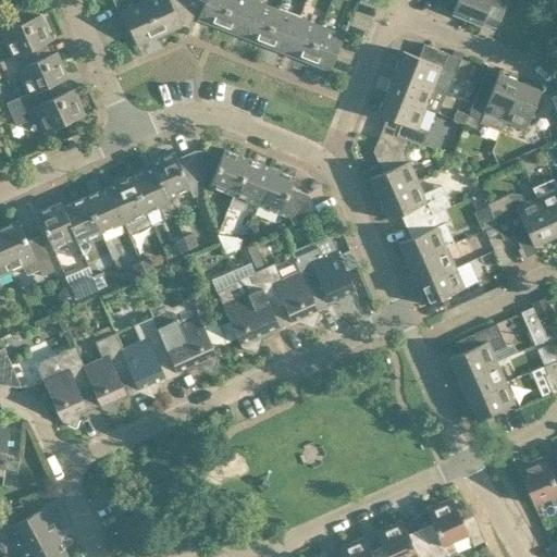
[(145,0),(144,1),(159,36),(181,26),(181,25),(169,0),(145,0)]
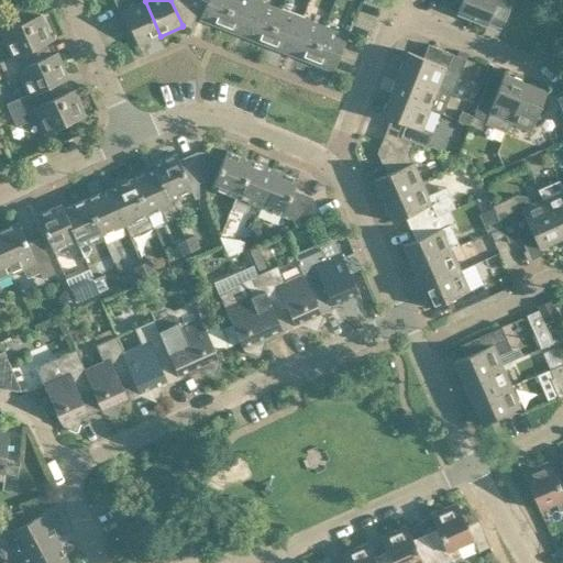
[(170,0),(183,25),(185,24),(191,26),(196,15),(200,17),(206,0),(170,0)]
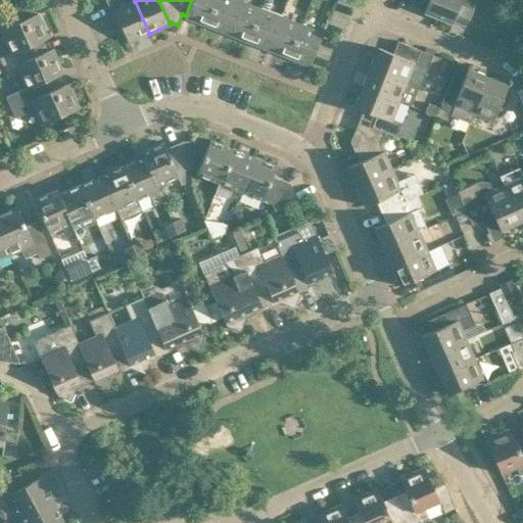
[(191,0),(186,15),(185,18),(205,26),(215,0),(191,0)]
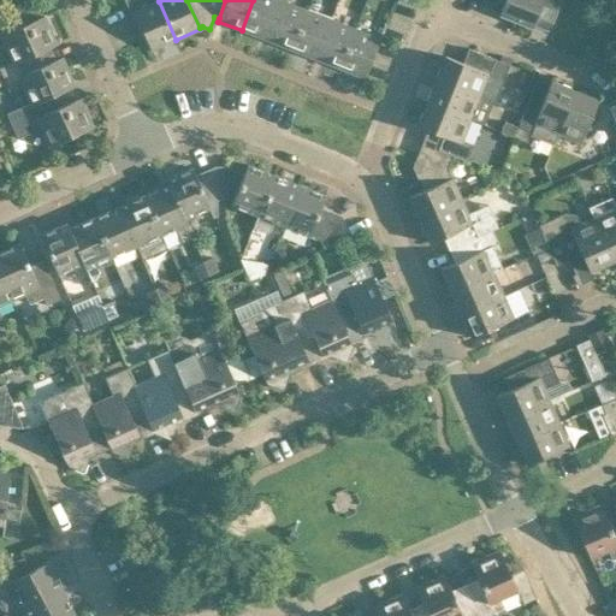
[(278,0),(253,0),(242,30),(266,40),(282,1),(278,0)]
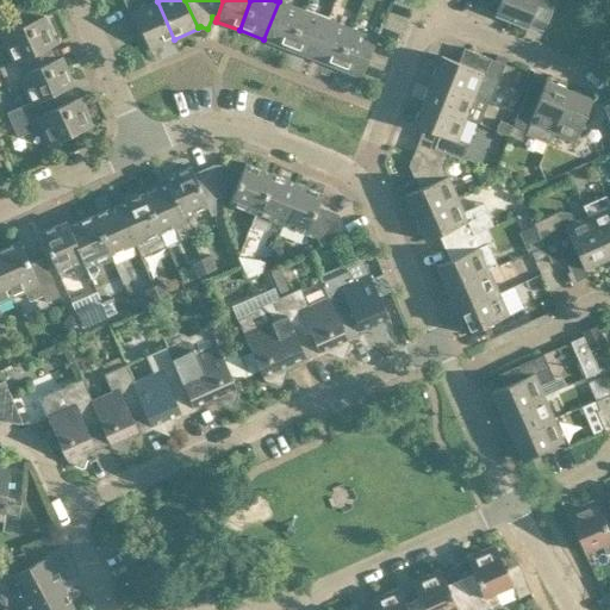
[(477,0),(480,7),(495,1),(499,2),(495,14),(527,27),(528,24),(543,30),(554,1),(549,0),(477,0)]
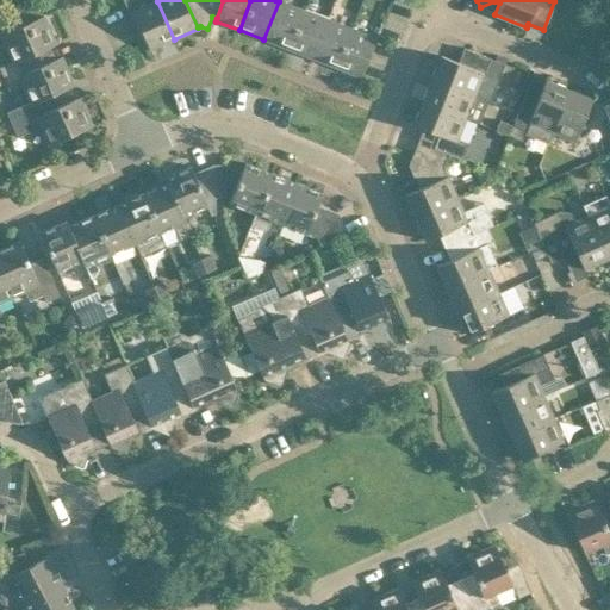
[(157,1),(155,2),(132,12),(149,50),(174,39),(157,1)]
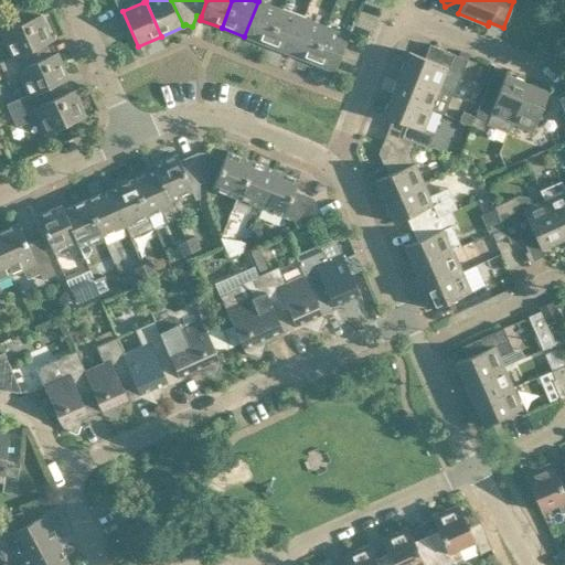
[(258,1),(244,36),(267,45),(280,10),(258,1)]
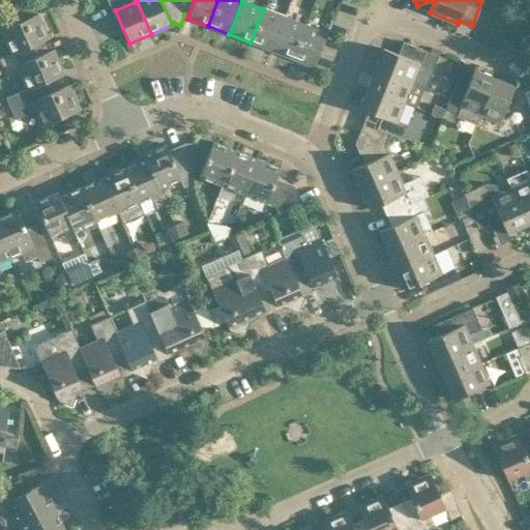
[(263,9),(251,42),(271,51),(285,18),(263,9)]
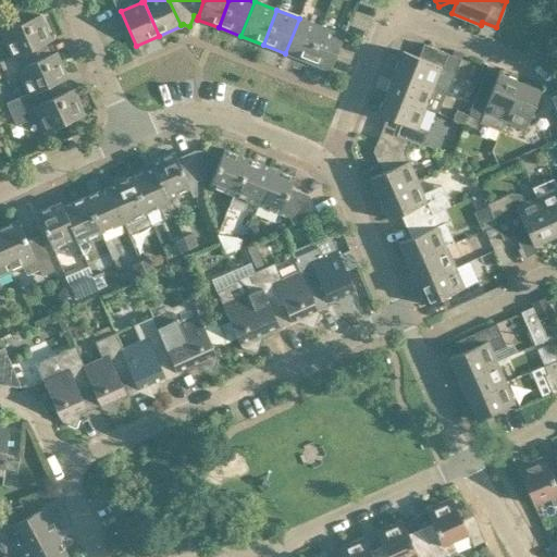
[(0,61),(0,62),(50,40),(39,15),(14,26),(8,14),(0,16),(0,34),(11,57),(0,61)]
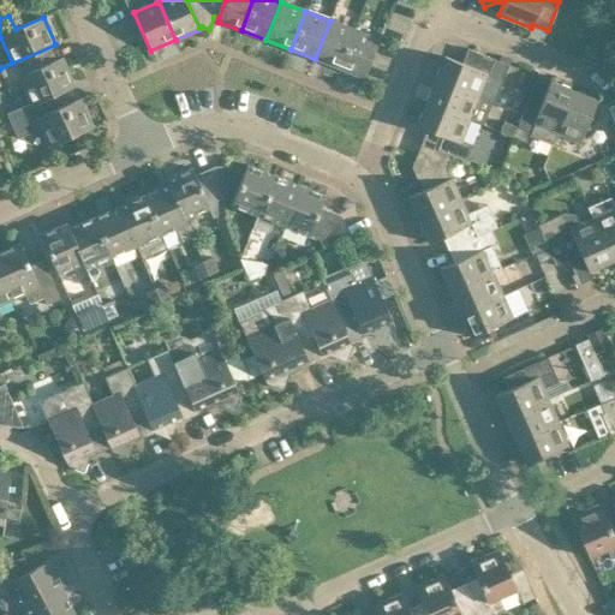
[(330,21),(315,59),(339,69),(354,29),(330,21)]
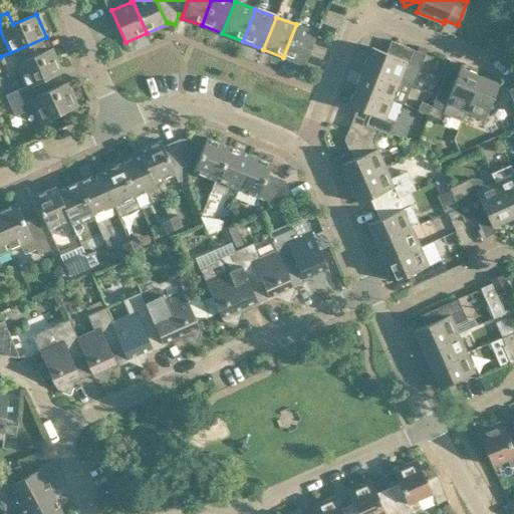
[(296,24),(283,57),(304,65),(316,32),(296,24)]
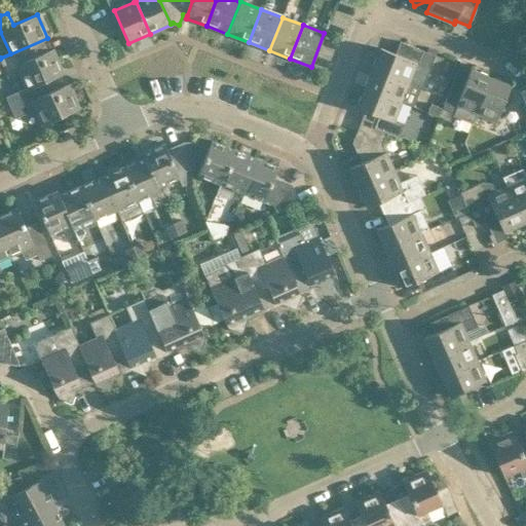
[(47,38),(0,59),(0,62),(0,63),(7,77),(19,73),(26,88),(5,98),(5,99),(63,73),(52,49),(29,61),(24,49),(47,38)]
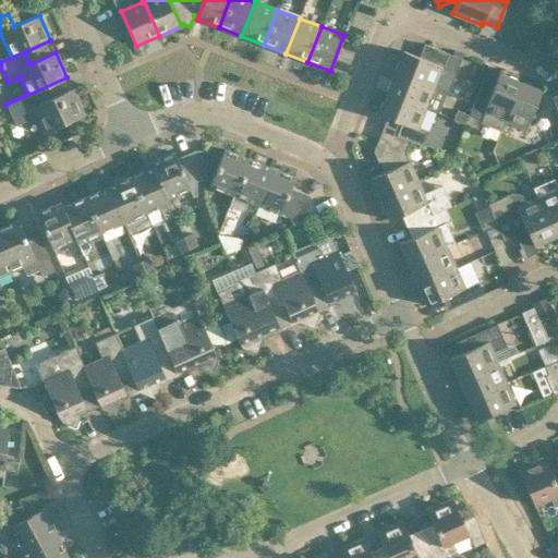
[(403,51),(395,73),(434,88),(434,87),(448,92),(461,60),(452,57),(452,56),(424,44),(419,57),(403,51)]
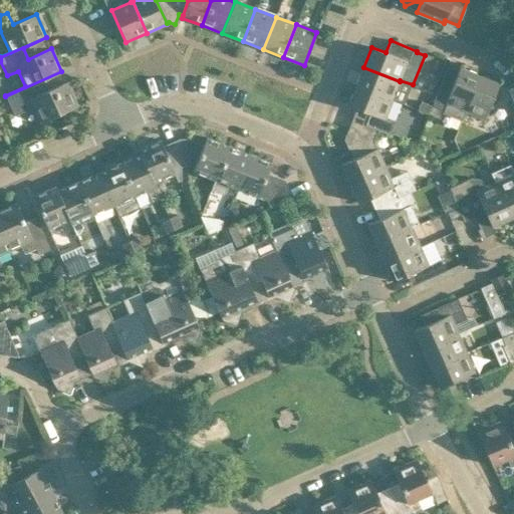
[(363,67),(356,85),(392,100),(400,81),(363,67)]
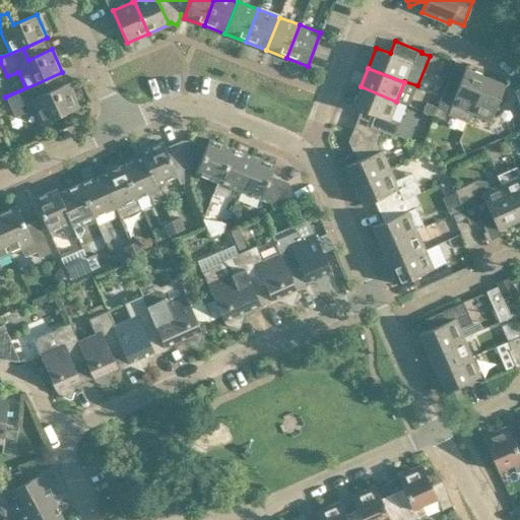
[(437,108),(434,116),(445,120),(447,115),(467,123),(471,114),(469,113),(484,76),(464,68),(455,93),(444,89),(437,108)]
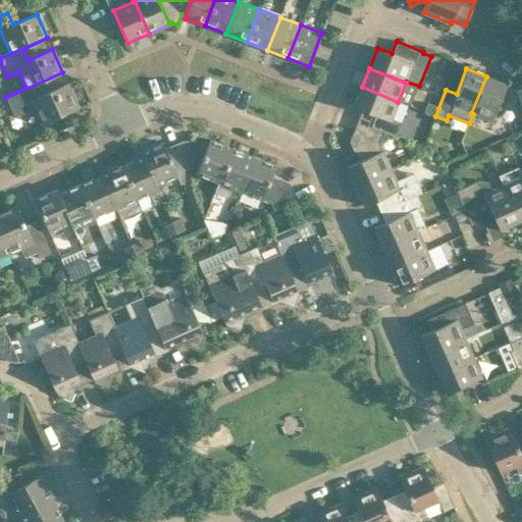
[(62,72),(5,98),(14,118),(35,109),(41,124),(77,108),(67,84),(44,95),(39,84),(62,73),(62,72)]
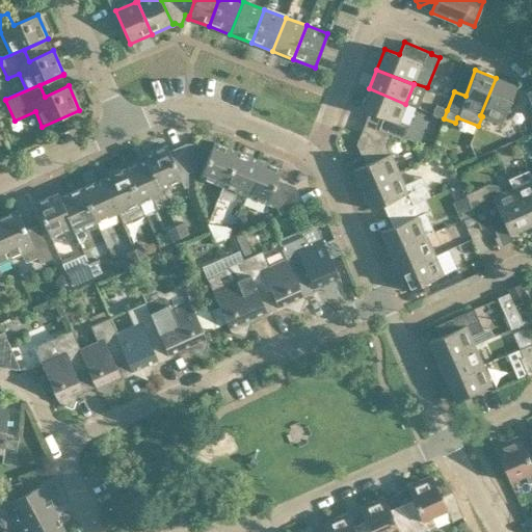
[(496,78),(480,115),(482,116),(501,124),(501,123),(512,128),(517,116),(506,111),(515,86),(496,78)]
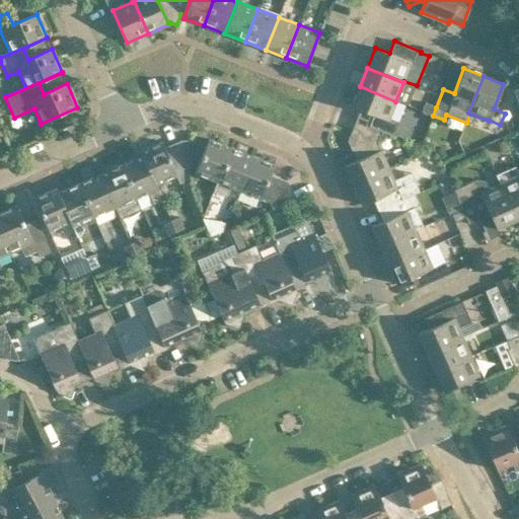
[(360,109),(355,121),(381,131),(381,129),(392,134),(398,121),(389,118),(395,101),(360,86),(352,106),(360,109)]
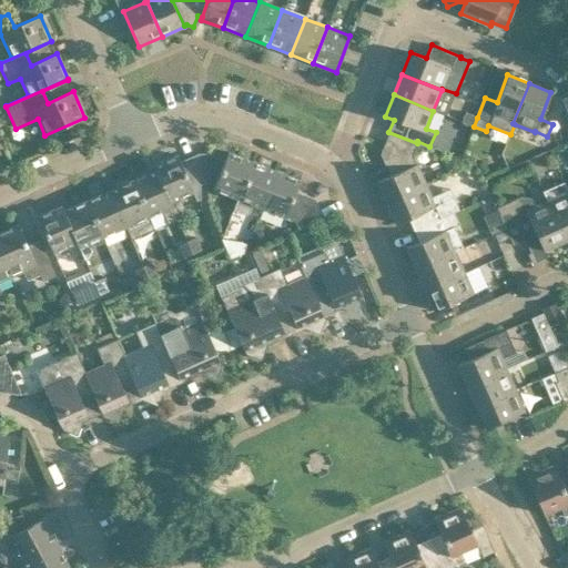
[(462,122),(474,127),(477,118),(465,112),(462,122)]
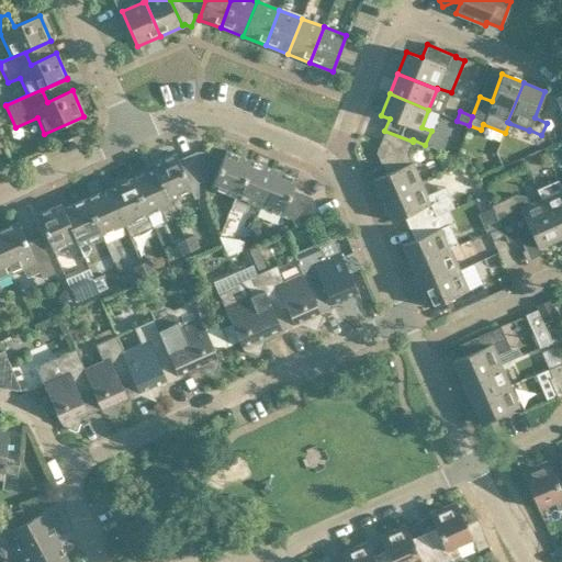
[(384,131),(380,143),(407,154),(413,142),(384,131)]
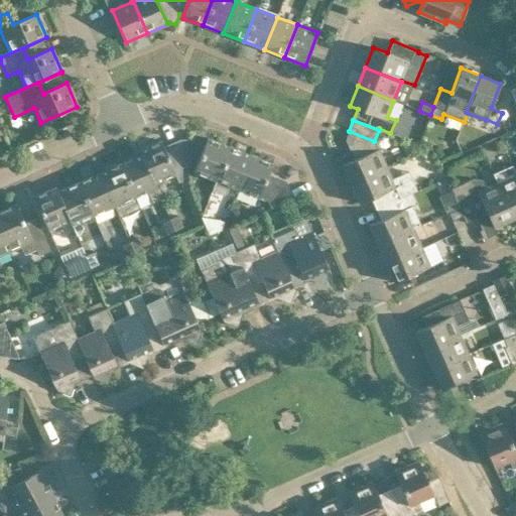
[(349,131),(345,140),(354,160),(343,164),(351,184),(386,169),(374,141),(349,131)]
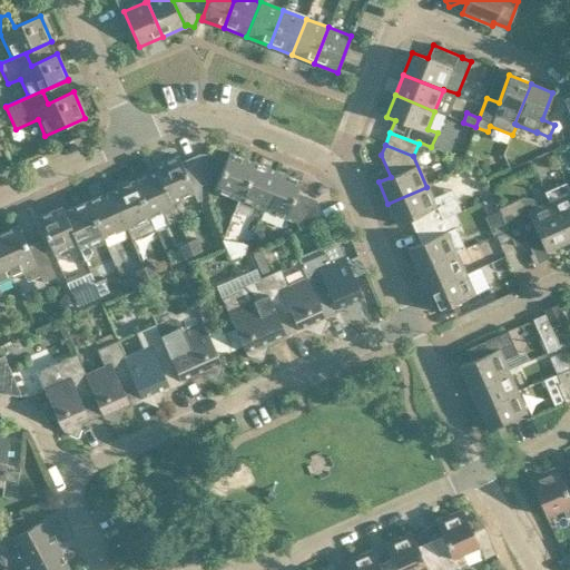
[(206,154),(207,172),(207,184),(215,186),(214,189),(238,199),(253,163),(228,153),(225,161),(206,154)]
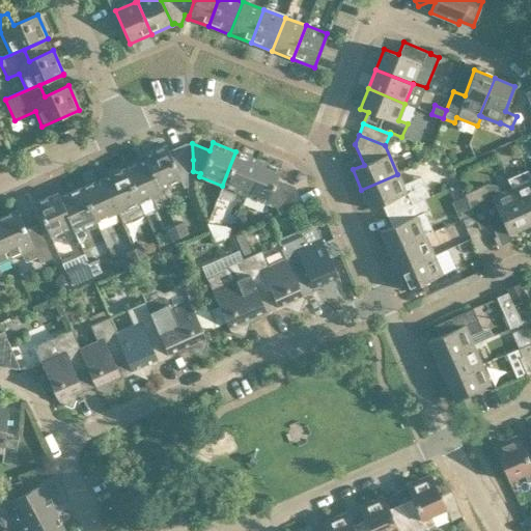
[(143,155),(145,160),(145,159),(165,203),(166,203),(164,198),(172,195),(168,184),(179,178),(184,188),(188,187),(187,160),(186,143),(168,150),(166,145),(143,155)]
